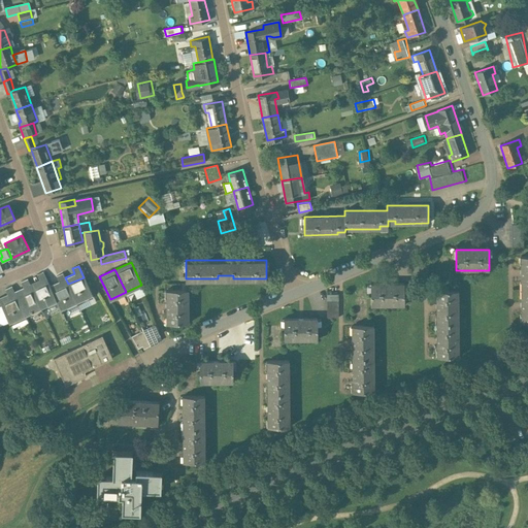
[(43,271),(37,274),(39,279),(30,284),(33,290),(48,283),(43,271)]
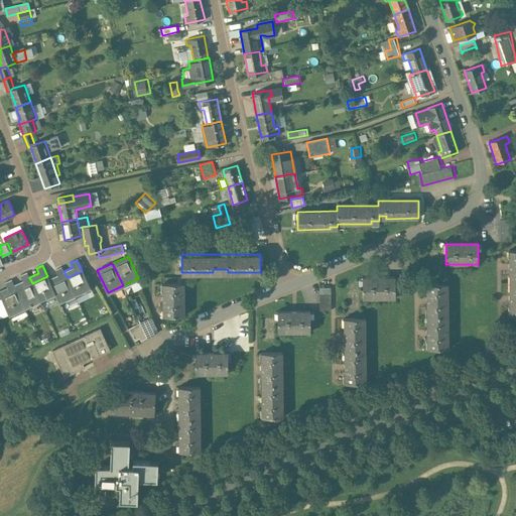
[(61,267),(55,270),(57,274),(48,279),(51,285),(67,277),(63,271),(61,267)]
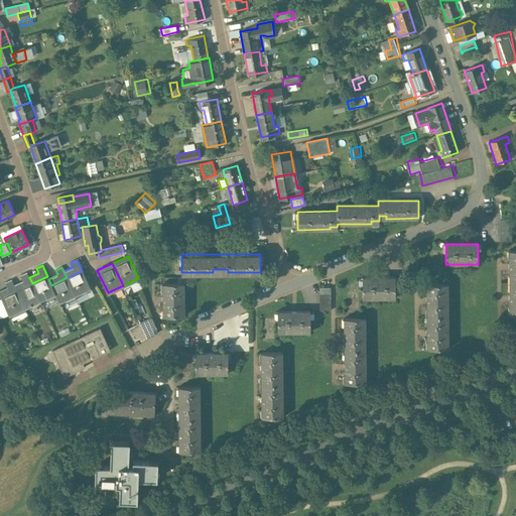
[(82,271),(67,277),(75,294),(90,287),(82,271)]
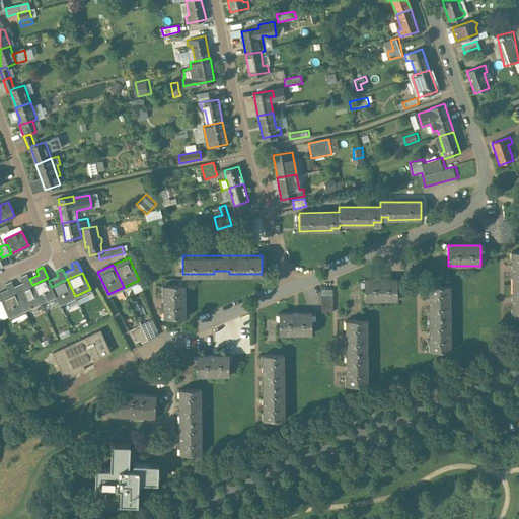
[(26,274),(20,277),(22,282),(14,286),(16,292),(32,285),(29,279),(26,274)]
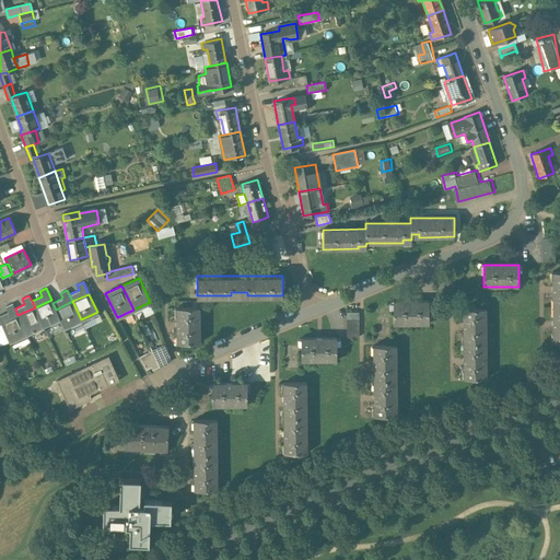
[(51,300),(35,307),(43,325),(59,317),(56,310),(53,303),(51,300)]
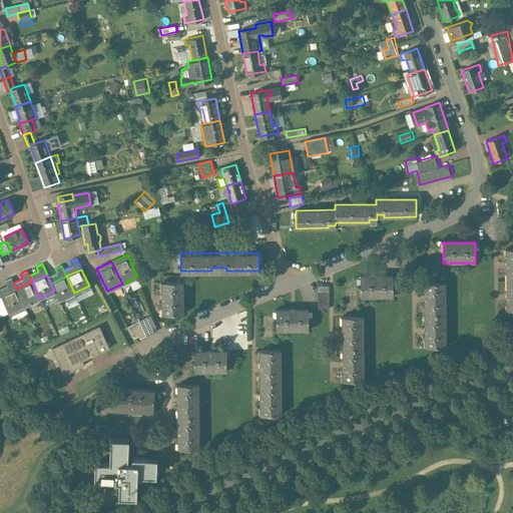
[(393,275),(361,276),(361,297),(393,296),(393,275)]
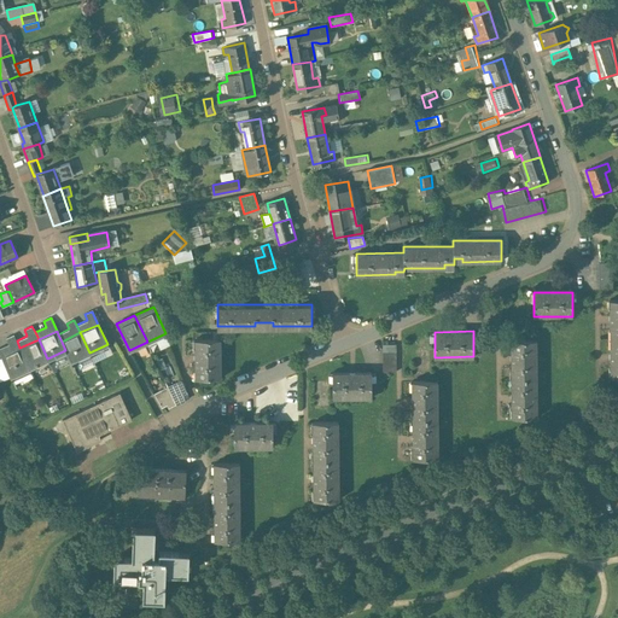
[(80,332),(62,342),(65,350),(71,361),(89,353),(80,332)]
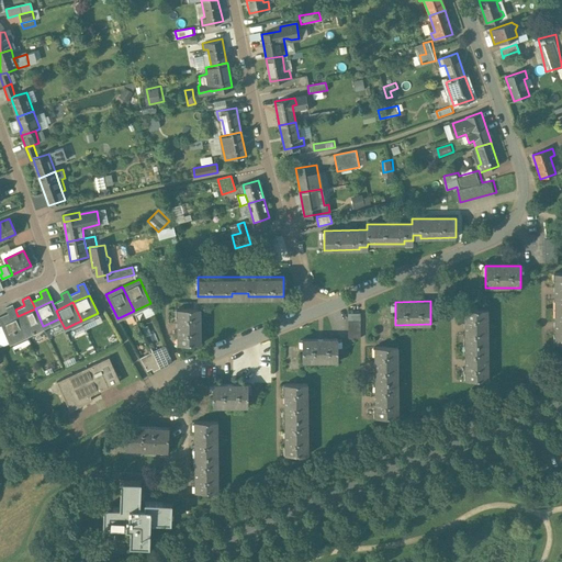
[(15,310),(12,304),(6,307),(8,312),(0,315),(0,321),(1,324),(18,316),(15,310)]
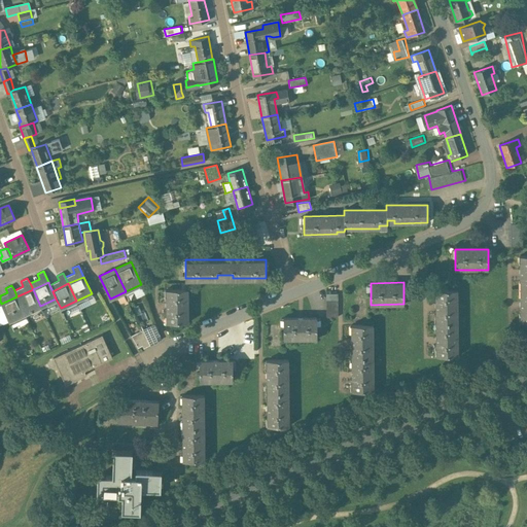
[(188,288),(168,288),(168,296),(167,296),(167,314),(168,314),(168,321),(188,321),(188,288)]
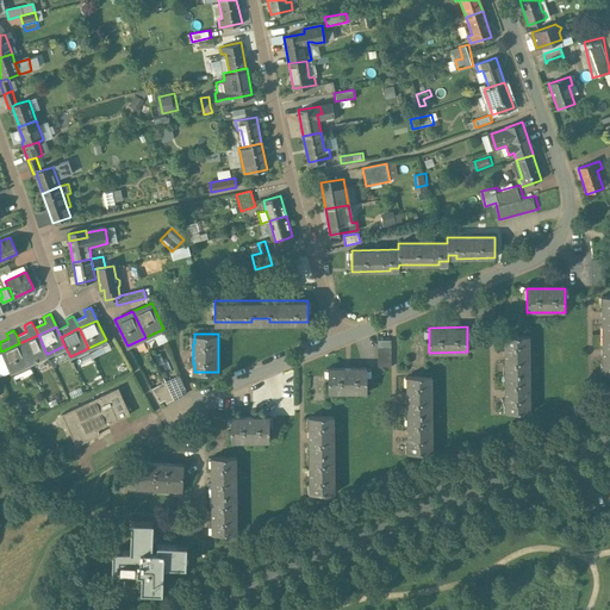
[(38,335),(19,343),(29,363),(47,355),(47,354),(38,335)]
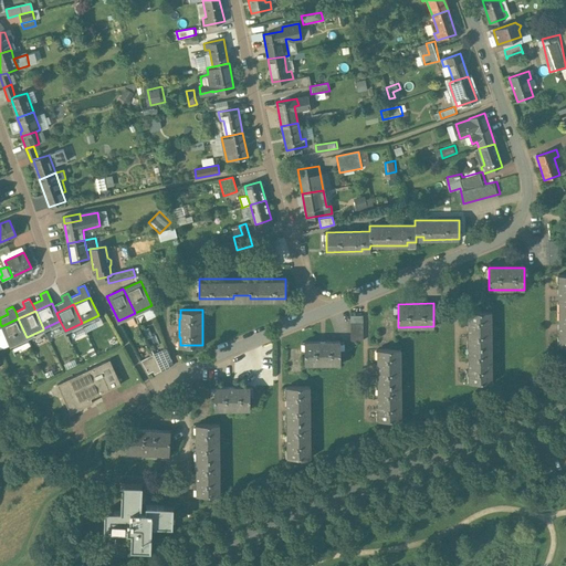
[(491,312),(469,312),(470,321),(468,321),(468,338),(470,338),(470,356),(468,356),(468,374),(470,374),(470,383),(491,383),(491,312)]
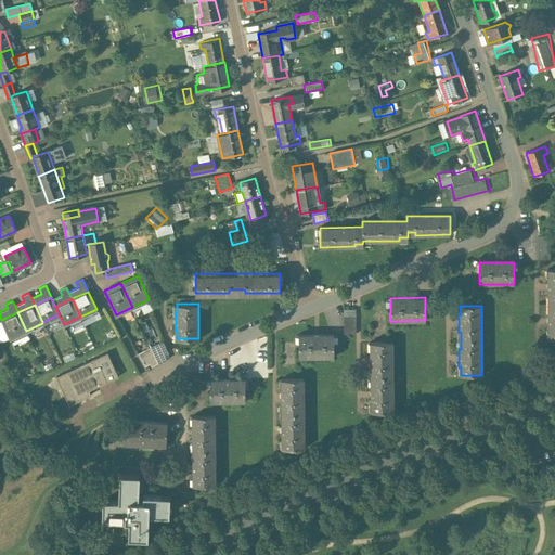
[(341,308),(341,334),(357,335),(358,309),(341,308)]
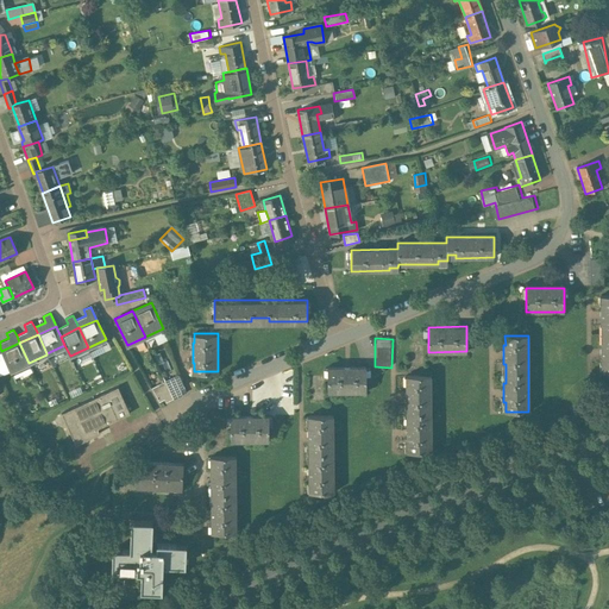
[(136,345),(138,351),(151,345),(149,339),(136,345)]
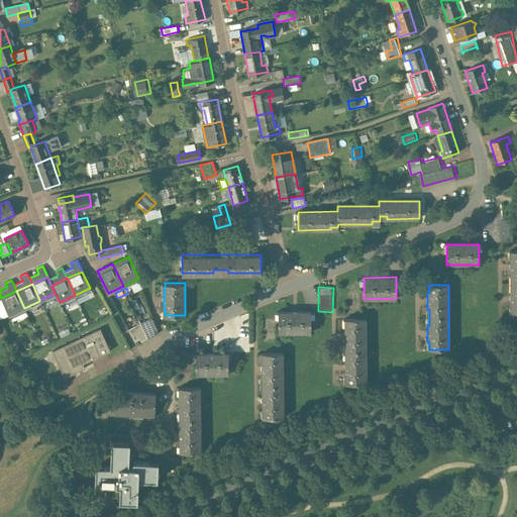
[(16,291),(1,298),(9,315),(24,308),(16,291)]
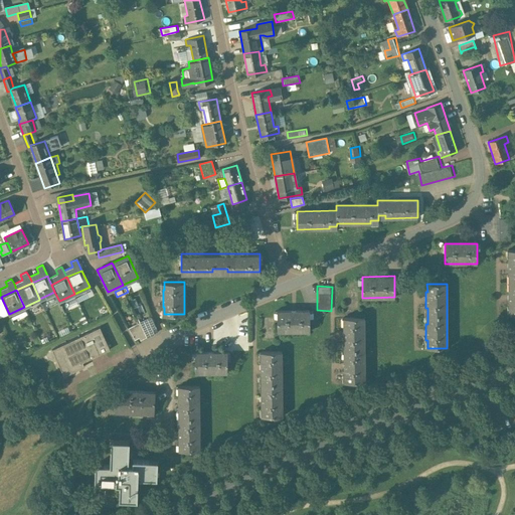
[(310,310),(277,311),(278,331),(310,331),(310,310)]
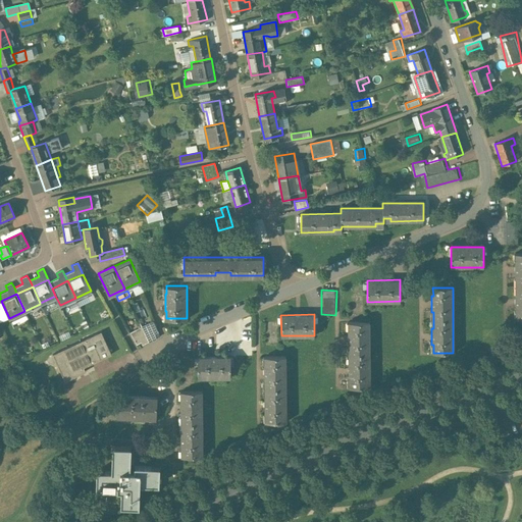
[(370,387),(369,322),(350,322),(350,330),(348,330),(349,348),(350,348),(350,363),(349,363),(349,379),(350,379),(351,387),(370,387)]
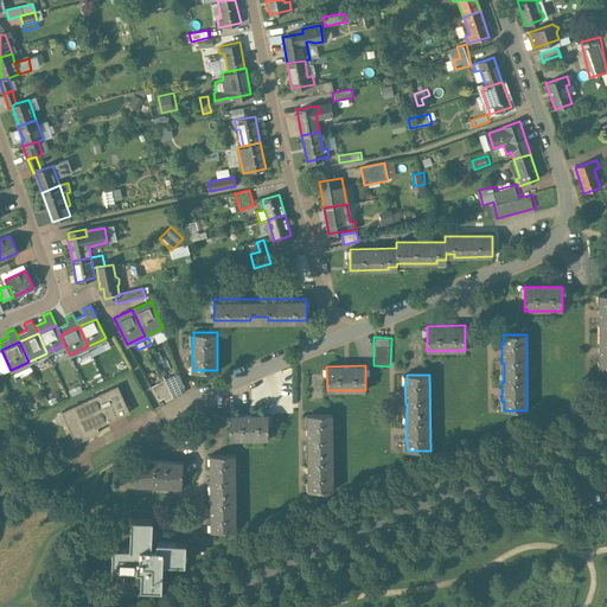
[(172,376),(165,379),(173,397),(181,394),(172,376)]
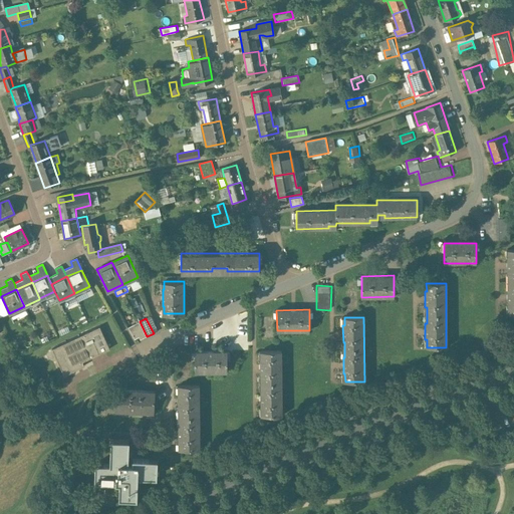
[(147,336),(140,321),(133,324),(139,337),(140,340),(147,336)]
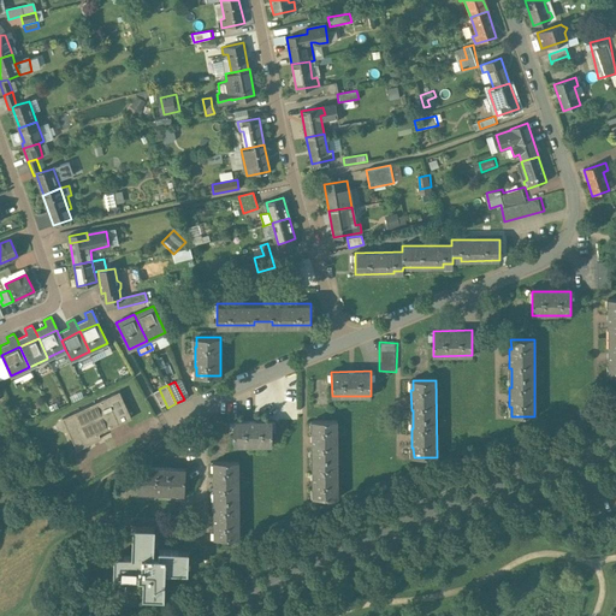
[(159,389),(153,392),(161,407),(166,404),(159,389)]
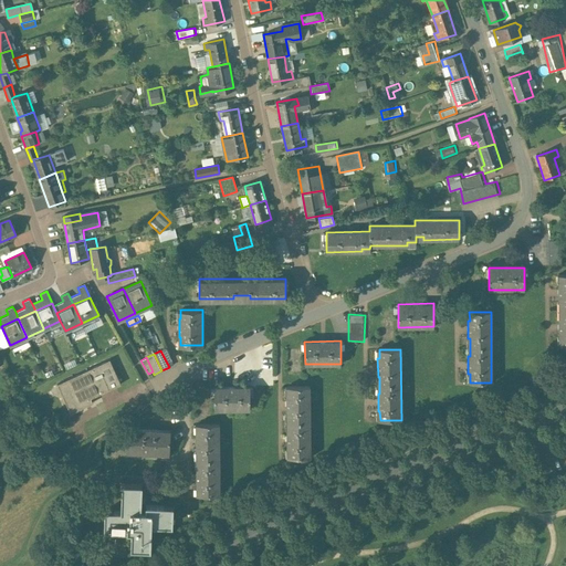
[(109,359),(56,385),(71,413),(93,402),(91,398),(121,384),(109,359)]
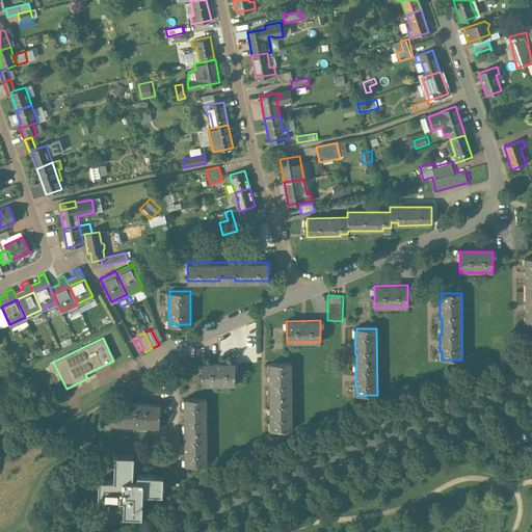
[(234,364),(202,364),(202,384),(234,384),(234,364)]
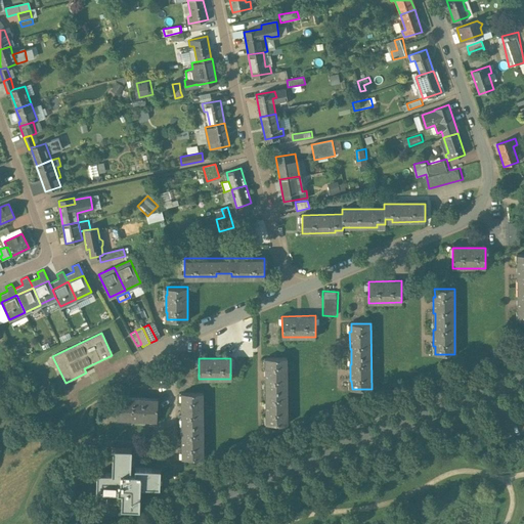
[(288,358),(267,358),(267,366),(266,366),(265,383),(267,383),(267,399),(266,399),(265,416),(267,416),(267,423),(287,423),(288,358)]
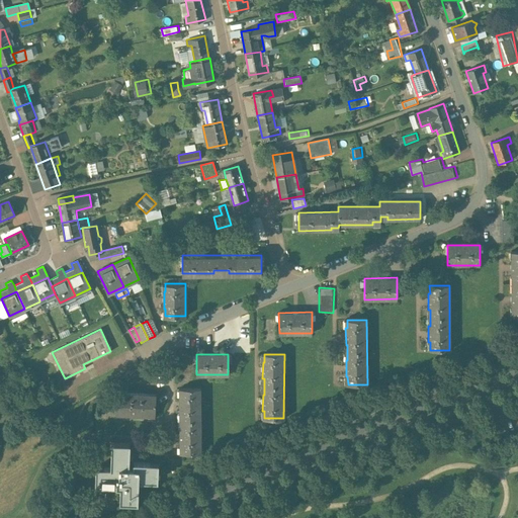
[(200,387),(180,387),(180,396),(179,396),(179,413),(181,413),(181,427),(180,427),(180,444),(181,444),(181,452),(200,451),(200,387)]
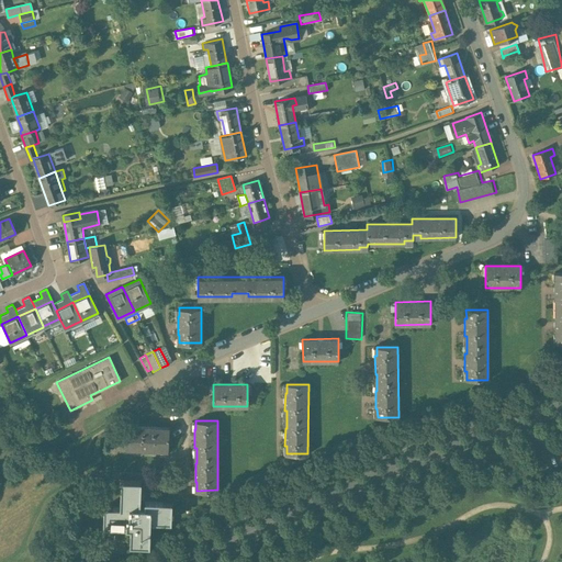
[(169,427),(127,426),(126,449),(168,450),(169,427)]
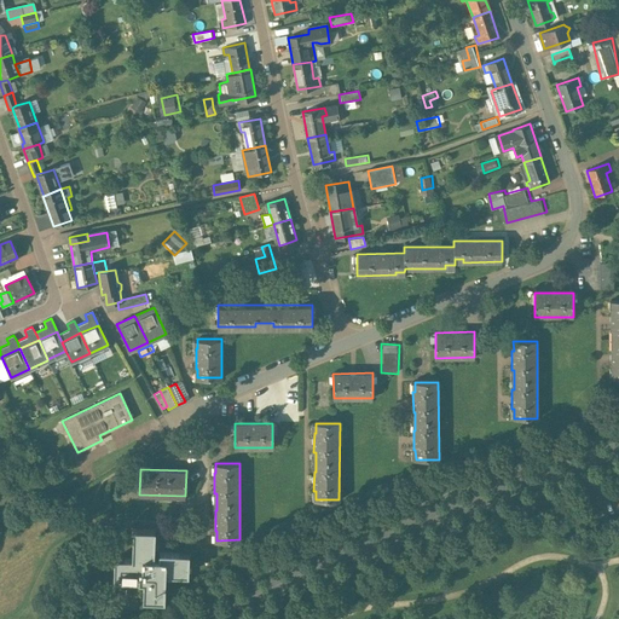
[(155,528),(133,528),(132,557),(115,556),(114,578),(144,579),(143,597),(165,599),(166,573),(189,573),(189,553),(154,551),(155,528)]
